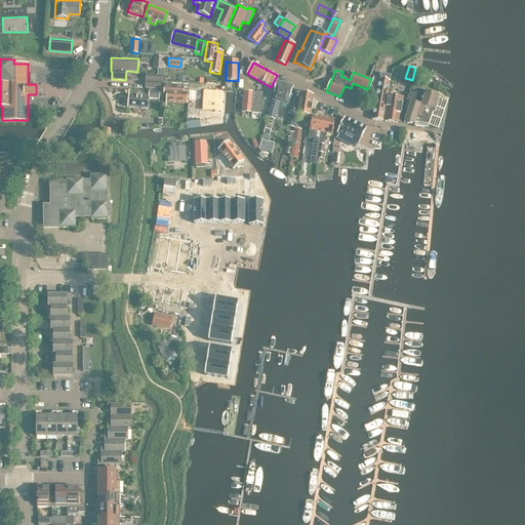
[(146,75),(146,82),(146,88),(160,88),(160,82),(163,82),(163,76),(146,75)]
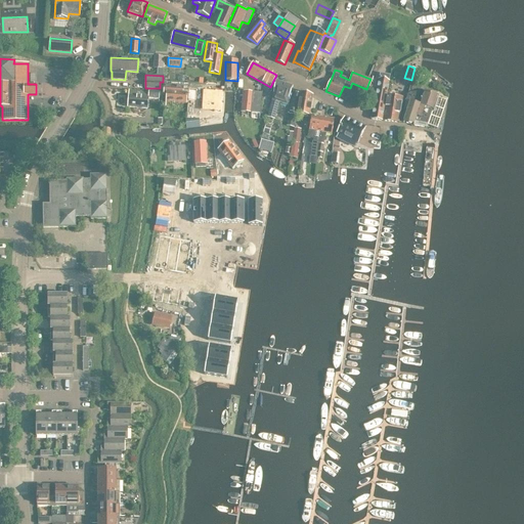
[(386,95),(389,81),(379,79),(372,76),(370,79),(369,81),(378,84),(372,119),(382,121),(386,95)]
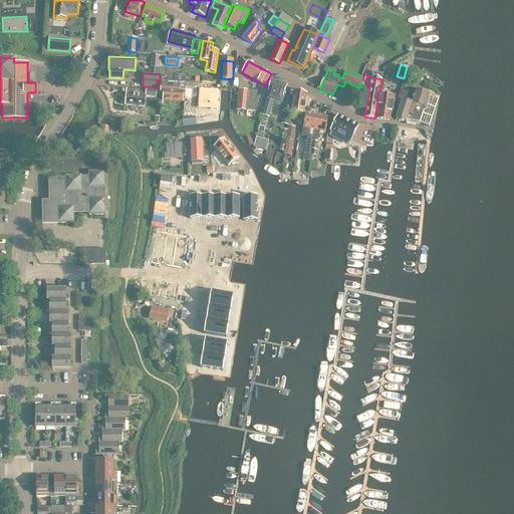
[(267,97),(262,114),(268,115),(271,104),(272,104),(273,99),(281,102),(286,85),(270,79),(267,97)]
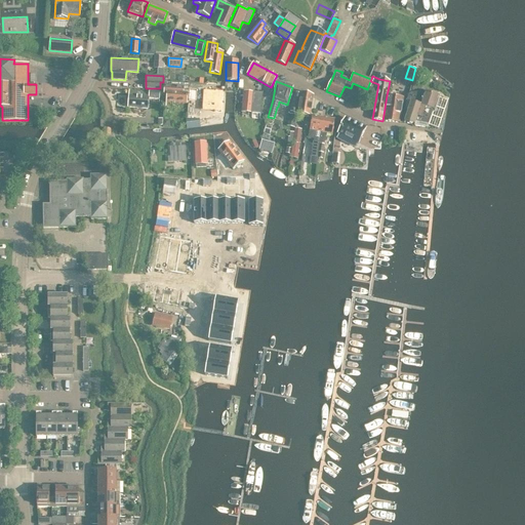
[(420,83),(413,81),(412,89),(419,91),(420,83)]
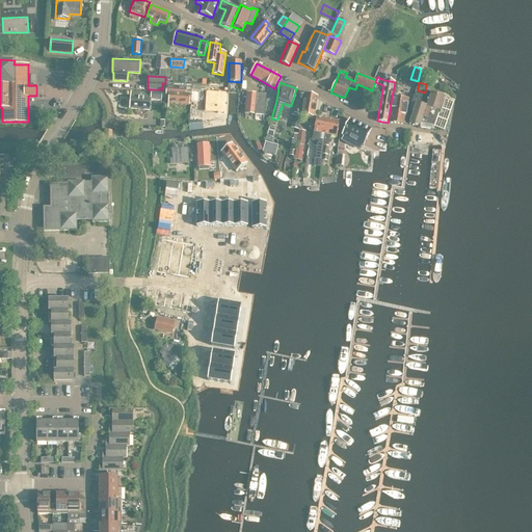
[(185,94),(186,87),(166,86),(165,98),(168,98),(168,109),(177,109),(177,104),(189,105),(189,95),(185,94)]
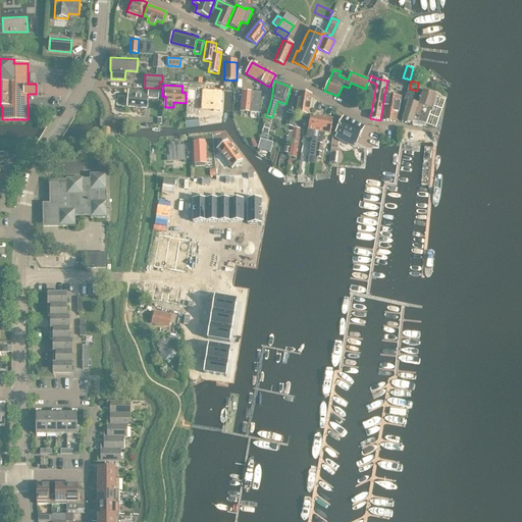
[(404,100),(408,102),(402,121),(412,124),(424,126),(432,105),(431,105),(435,96),(418,90),(417,92),(406,93),(404,100)]
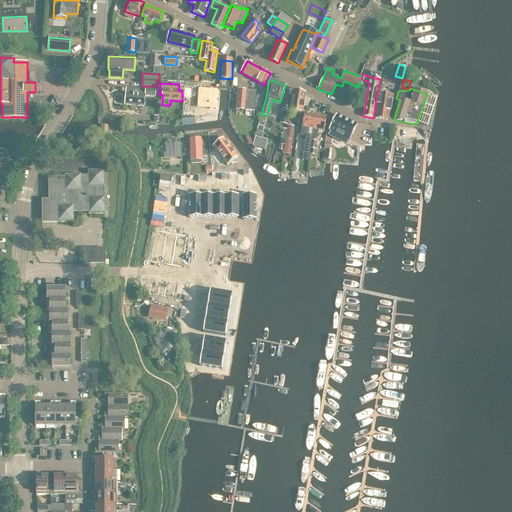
[(125,104),(144,106),(145,95),(155,96),(156,90),(145,89),(145,90),(126,89),(126,93),(125,104)]
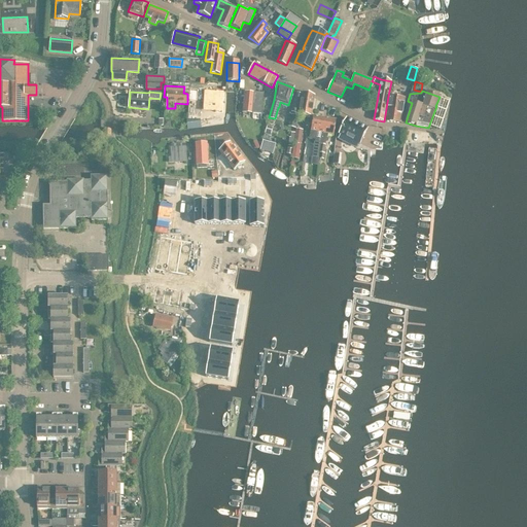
[(243,111),(243,112),(261,114),(264,94),(254,93),(245,92),(243,111)]
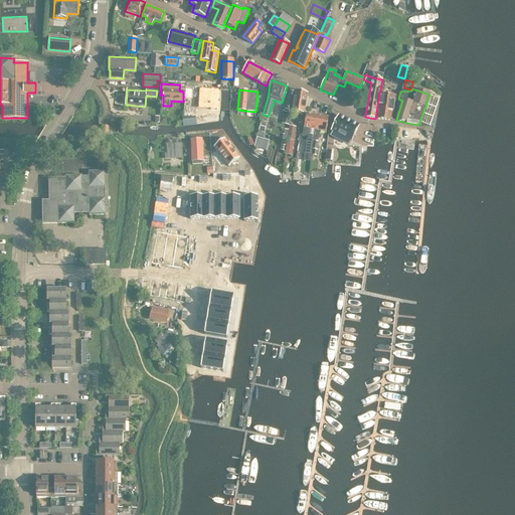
[(292,112),(304,113),(307,93),(295,90),(292,112)]
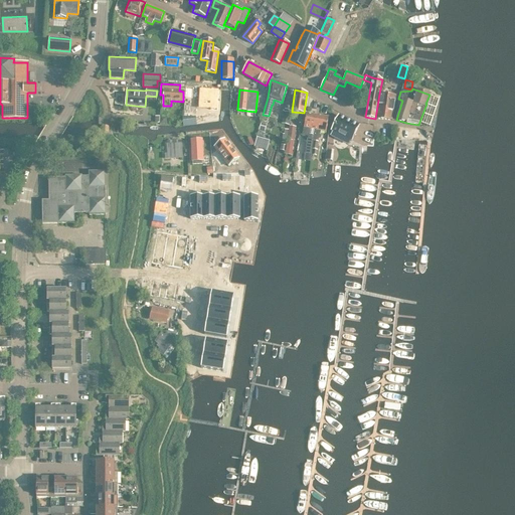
[(290,91),(285,109),(290,111),(293,102),(292,101),(295,92),(290,91)]
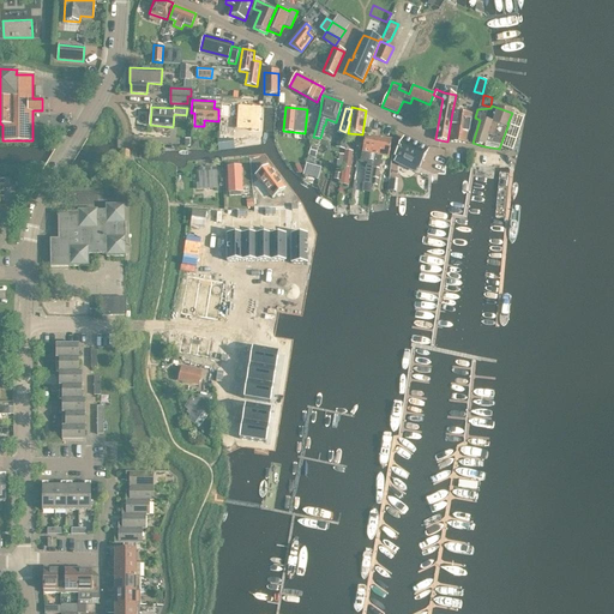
[(235,113),(234,127),(246,128),(245,133),(254,133),(256,114),(248,113),(248,112),(242,110),(242,113),(235,113)]
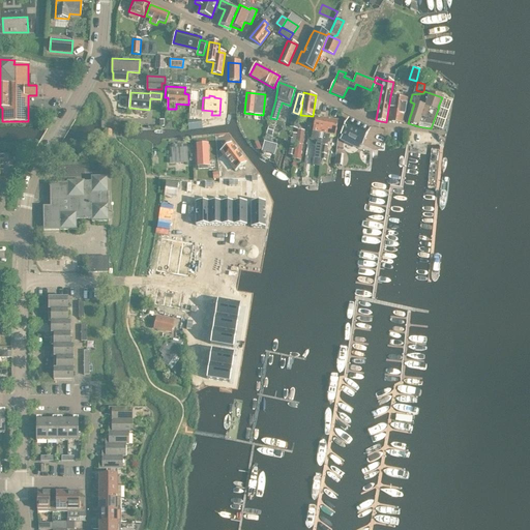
[(387,122),(403,123),(407,98),(391,96),(387,122)]
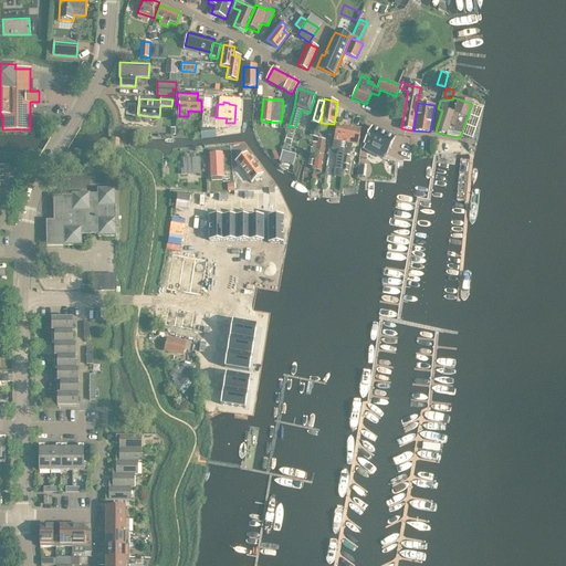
[(342,169),(343,164),(344,155),(345,154),(344,154),(348,127),(336,125),(332,148),(339,150),(338,153),(337,153),(335,168),(342,169)]
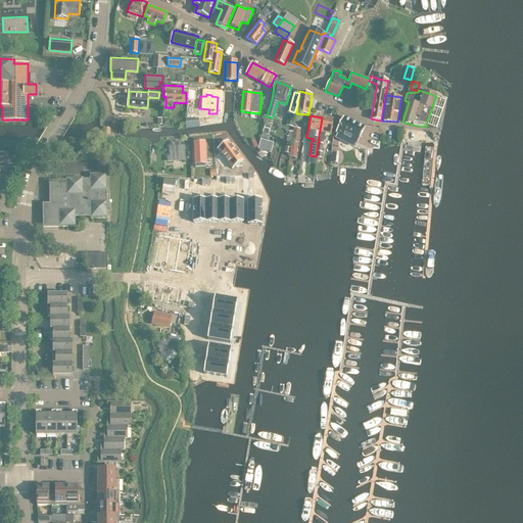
[(333,119),(322,117),(318,142),(319,142),(323,143),(325,133),(331,134),(333,119)]
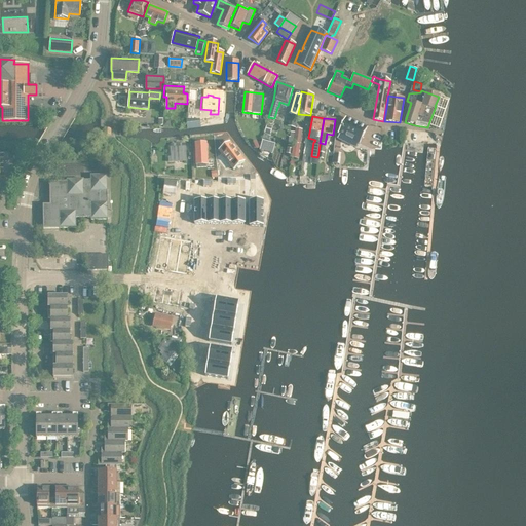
[(345,118),(338,134),(340,134),(337,138),(348,144),(350,139),(359,143),(367,128),(345,118)]
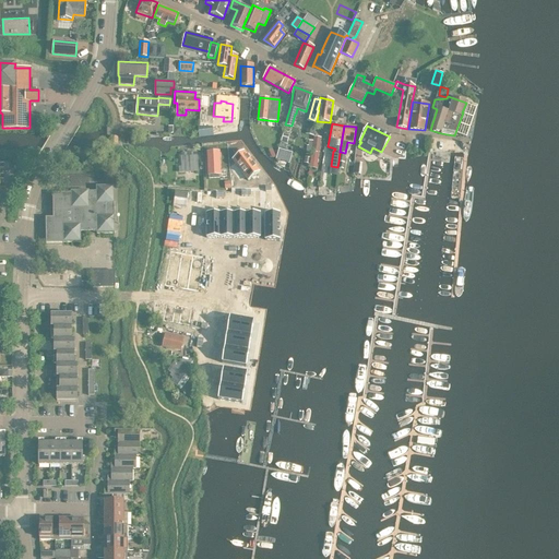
[(206,151),(207,175),(221,174),(219,150),(206,151)]
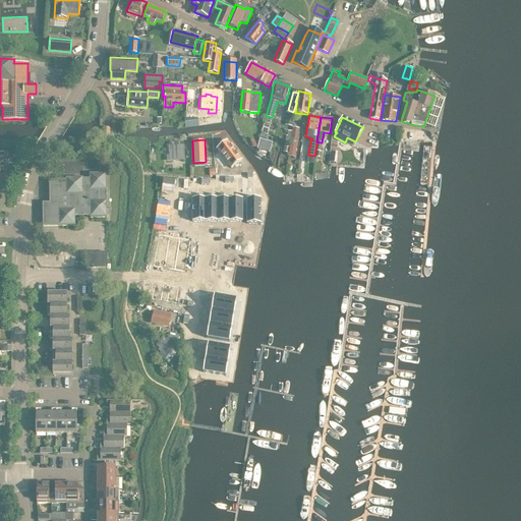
[(227,140),(216,149),(224,158),(231,168),(242,160),(234,150),(227,140)]
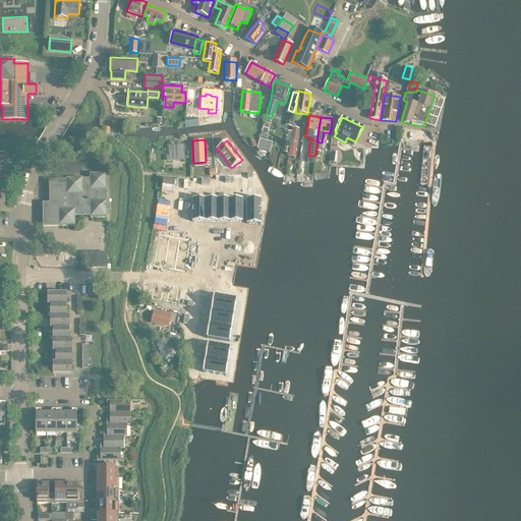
[(432,143),(424,142),(420,185),(428,186),(432,143)]
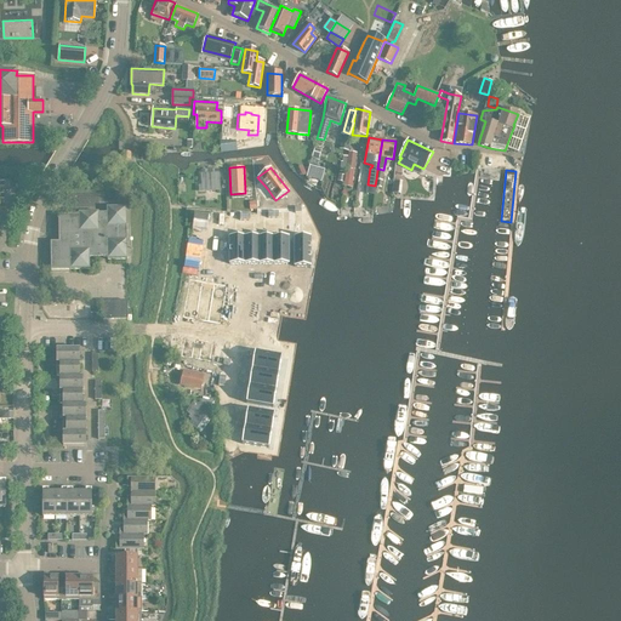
[(198,186),(198,192),(220,191),(218,171),(201,172),(201,186),(198,186)]
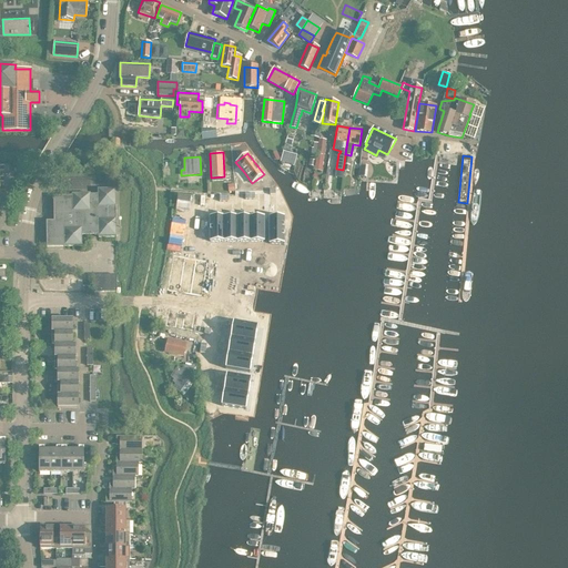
[(117,237),(115,189),(98,189),(98,194),(90,194),(90,193),(72,194),(72,195),(53,196),(53,221),(46,221),(47,246),(82,246),(82,235),(98,234),(98,237),(117,237)]
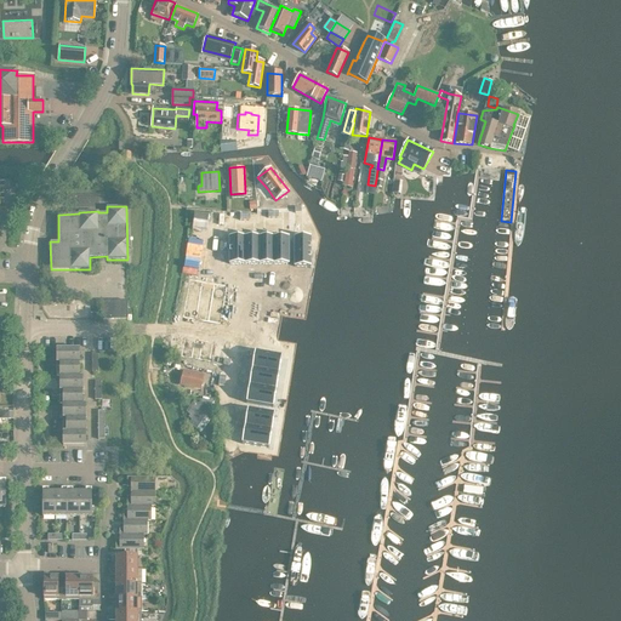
[(244,237),(229,237),(229,265),(244,265),(244,237)]
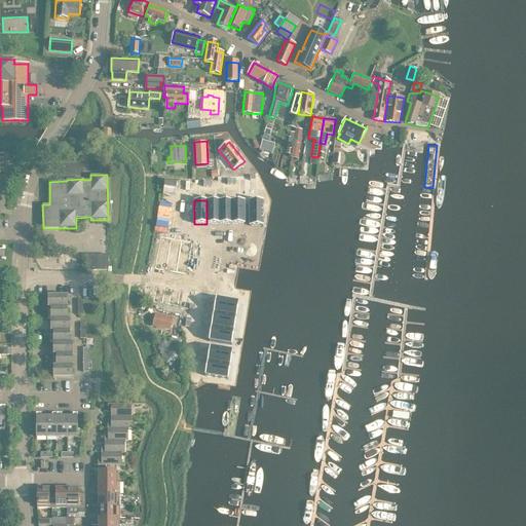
[(219,200),(207,200),(207,224),(219,224),(219,200)]
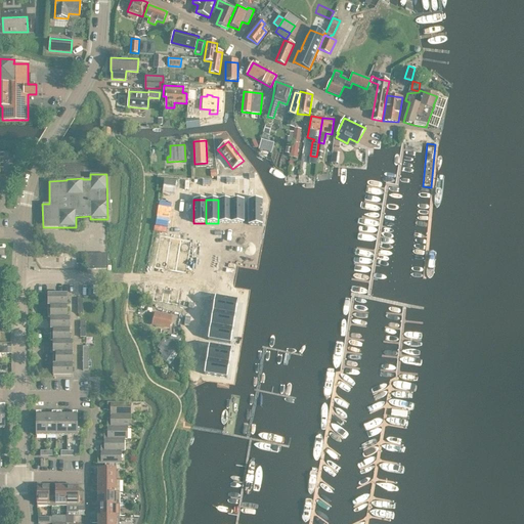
[(230,200),(218,200),(218,223),(230,223),(230,200)]
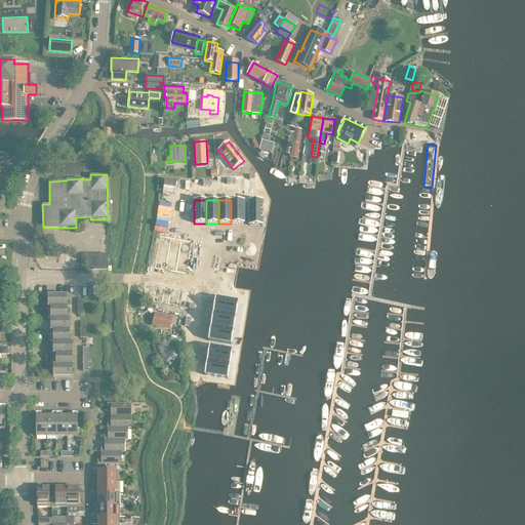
[(244,200),(231,200),(231,224),(244,224),(244,200)]
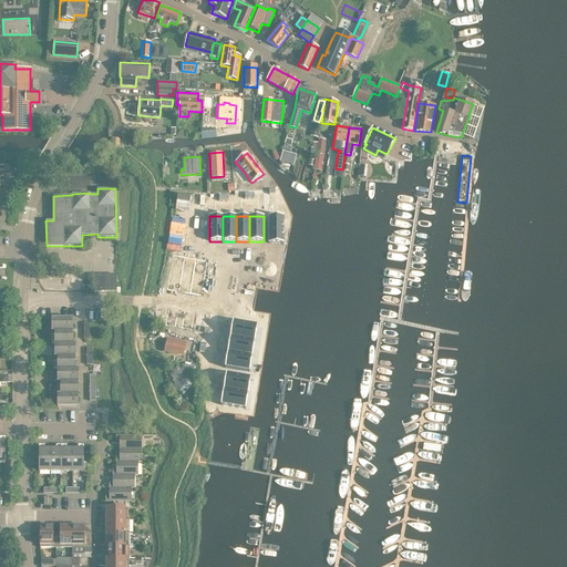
[(269,216),(269,244),(284,244),(284,216),(269,216)]
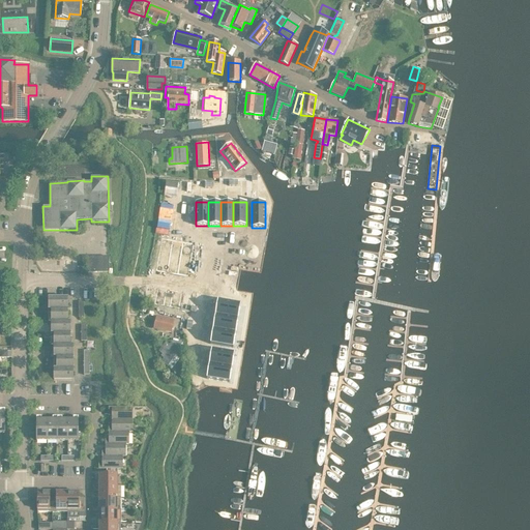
[(162,238),(155,271),(188,276),(194,243),(162,238)]
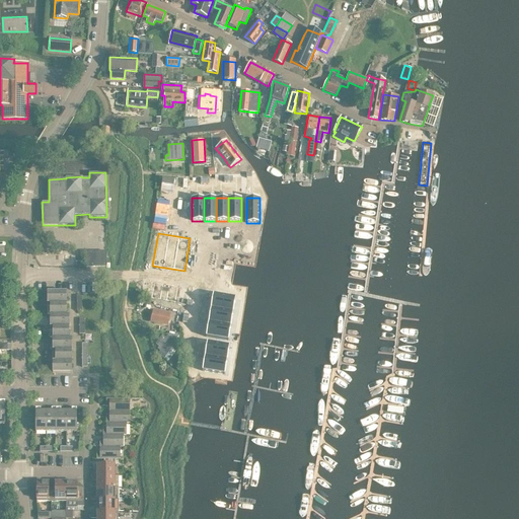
[(105,267),(105,251),(85,251),(85,267),(105,267)]
